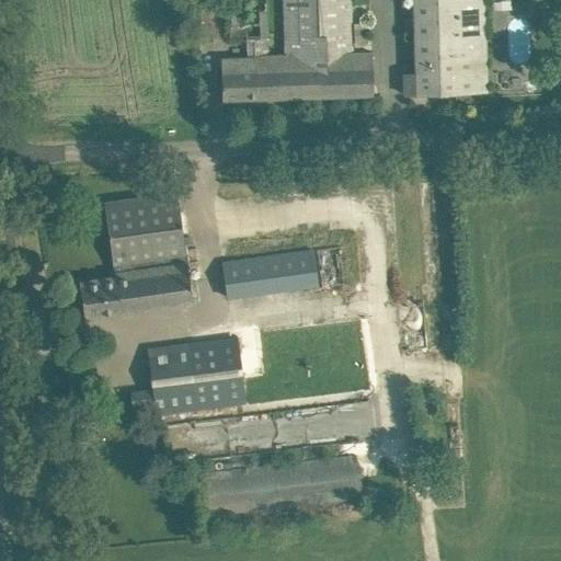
[(352,53),(350,0),(276,0),(278,38),(285,38),(285,55),(267,55),(264,0),(229,0),(231,41),(247,41),(247,57),(220,58),(222,100),(374,94),(371,52),(352,53)]
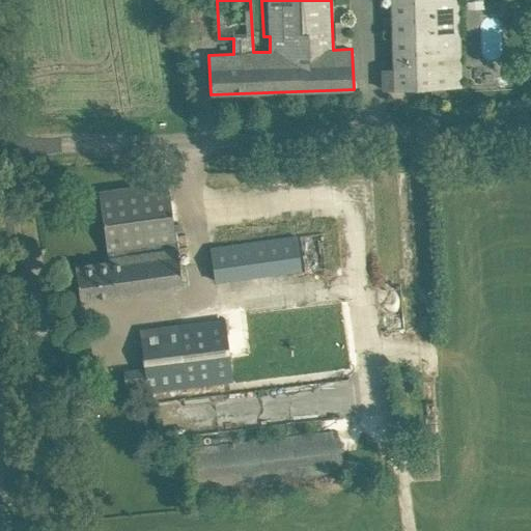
[(460,86),(456,0),(390,0),(391,17),(382,18),(383,34),(392,33),(393,67),(382,68),(383,89),(460,86)]
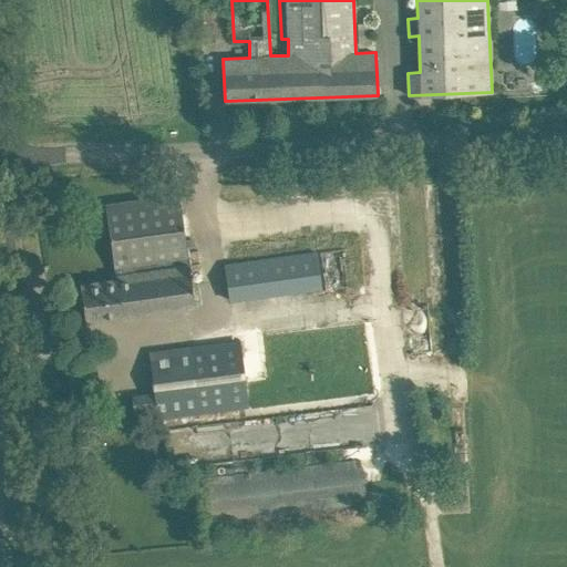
[(496,0),(496,10),(517,9),(516,0),(496,0)]
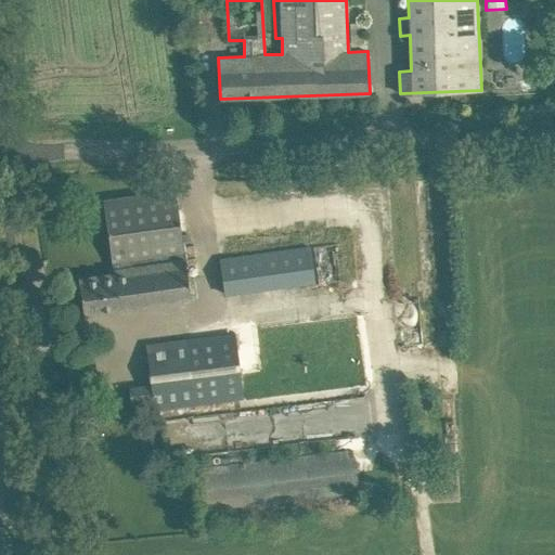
[(84,315),(105,312),(191,300),(176,191),(103,201),(113,273),(78,279),(84,315)]
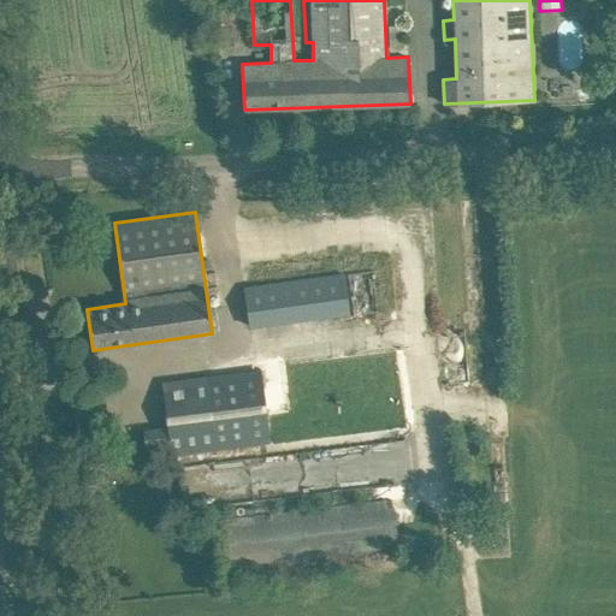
[(342,273),(242,288),(248,329),(348,314),(342,273)]
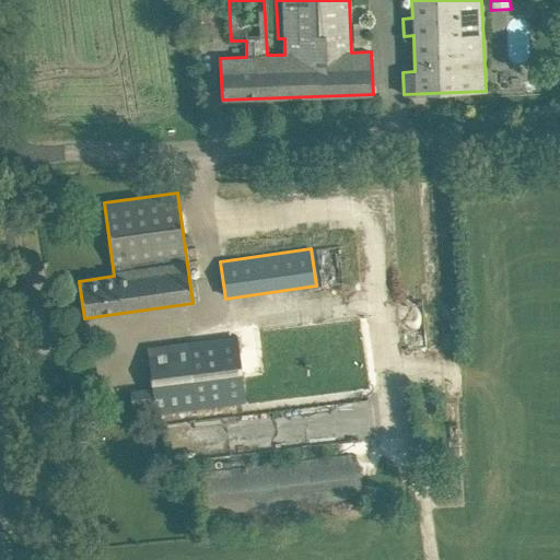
[(156,413),(369,387),(361,322),(149,348),(156,413)]
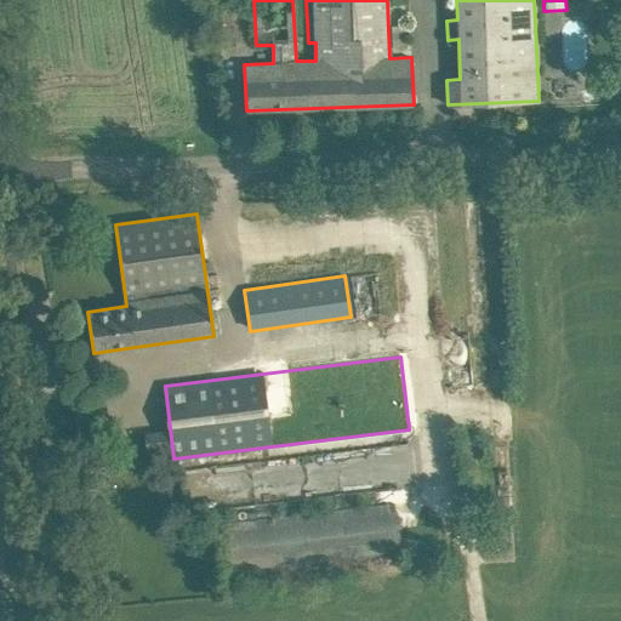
[(221,571),(400,548),(394,502),(215,525),(221,571)]
